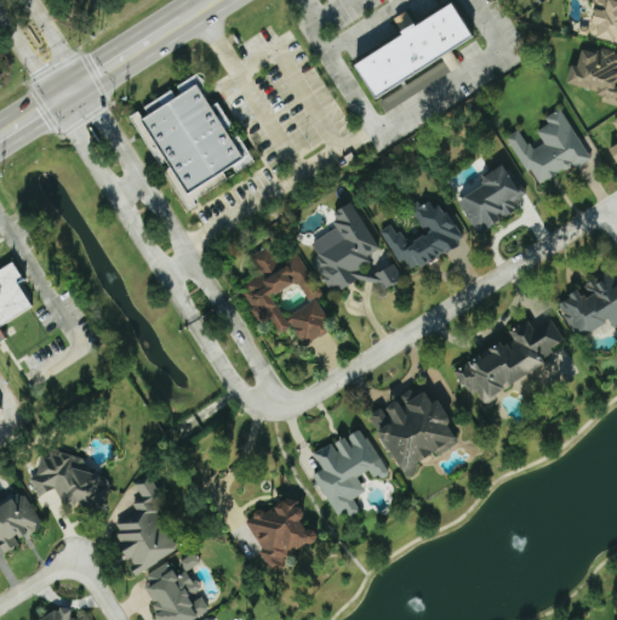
[(616,41),(616,1),(611,0),(593,0),(586,35),(616,41)]
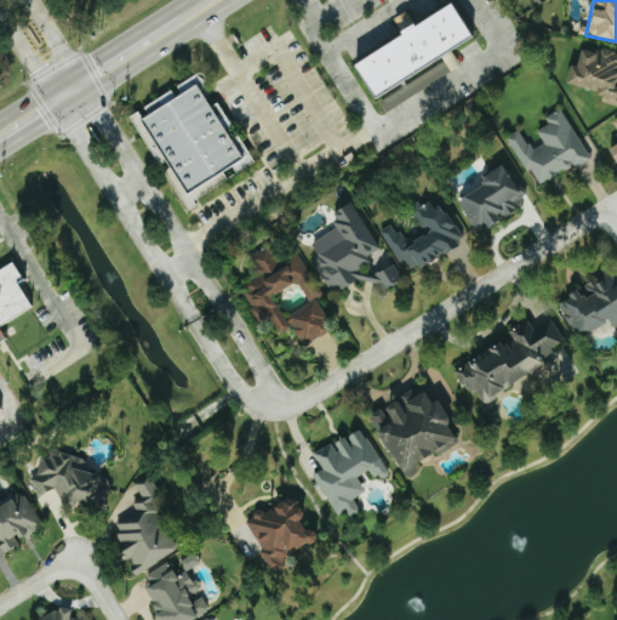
[(475,40),(455,4),(415,26),(406,11),(394,18),(404,37),(354,63),(375,101),(377,100),(383,111),(450,73),(443,58),(475,40)]
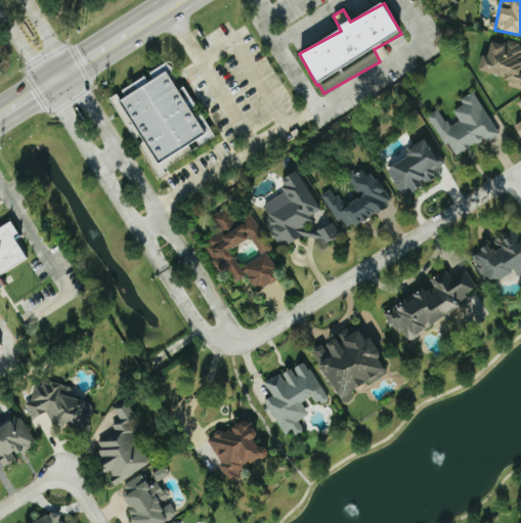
[(477,71),(509,79),(507,86),(520,89),(520,75),(520,68),(520,45),(491,38),(487,55),(482,54),(477,71)]
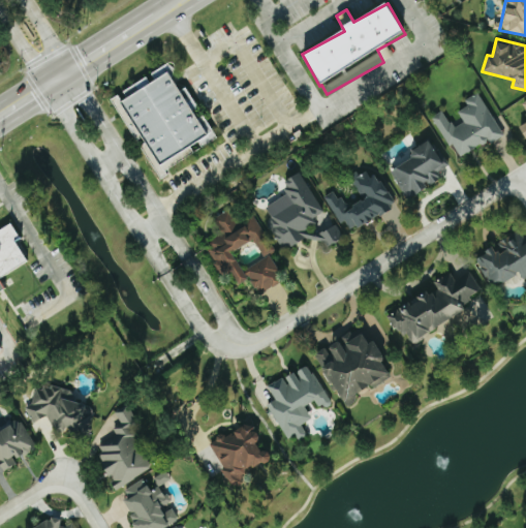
[(160,179),(166,175),(165,171),(192,150),(191,146),(206,143),(211,138),(214,137),(212,129),(203,116),(197,117),(187,104),(186,98),(183,93),(163,68),(161,65),(152,73),(144,75),(123,92),(117,94),(107,101),(137,140),(138,146),(150,160),(152,167),(160,179)]
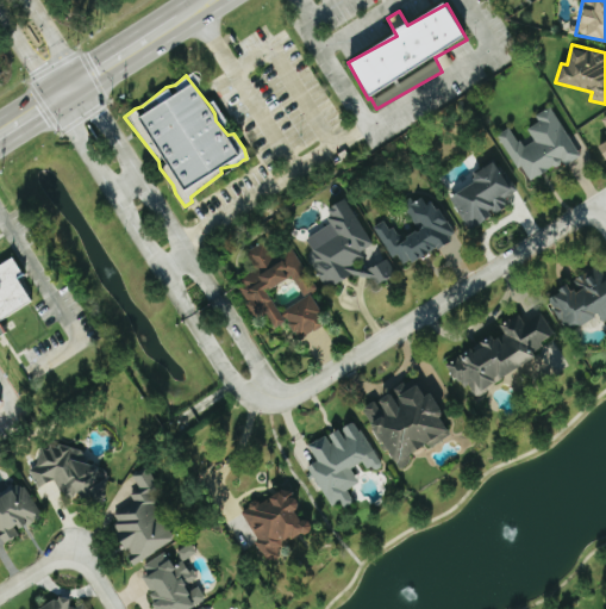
[(497,134),(516,169),(520,167),(529,182),(578,155),(550,106),(533,116),(537,123),(526,129),(533,140),(520,147),(508,126),(497,134)]
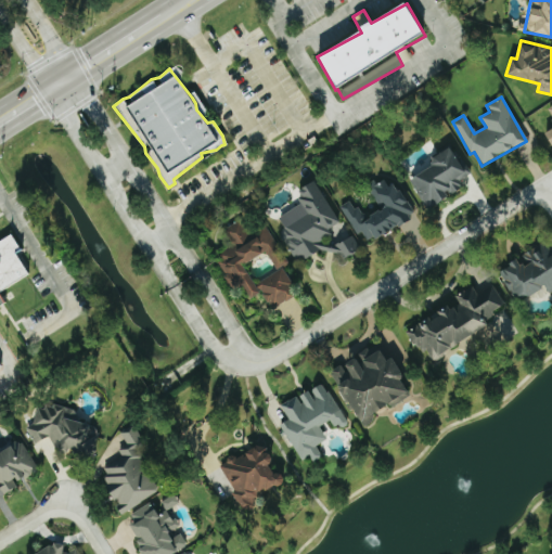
[(409,179),(425,208),(461,189),(457,180),(466,176),(450,146),(429,158),(434,165),(409,179)]
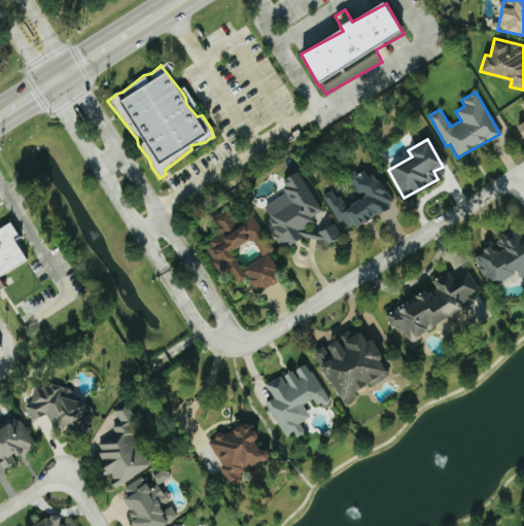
[(347,229),(392,207),(376,173),(368,177),(364,171),(349,178),(358,198),(342,207),(333,189),(322,195),(337,223),(343,220),(347,229)]
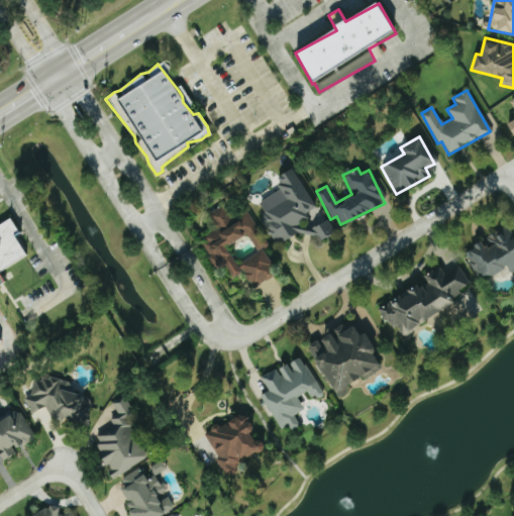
[(315,207),(292,169),(275,179),(281,189),(259,202),(265,212),(260,215),(278,246),(306,229),(315,244),(335,232),(327,219),(311,228),(303,214),(315,207)]
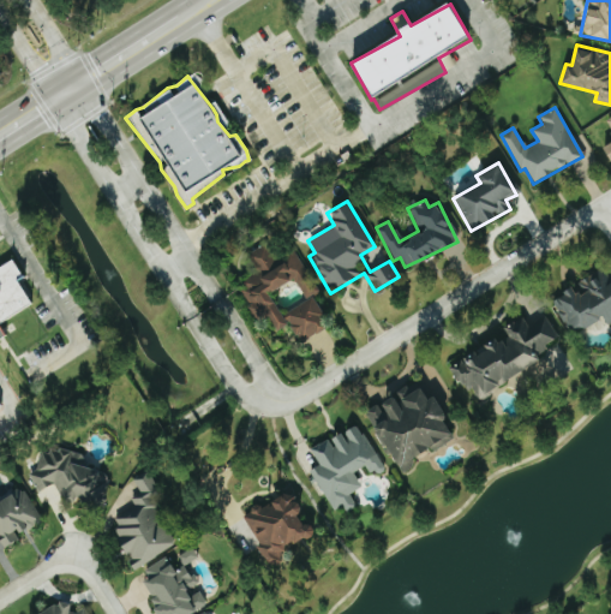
[(295,250),(276,258),(269,243),(249,251),(259,274),(238,284),(256,322),(269,316),(275,331),(289,325),(298,341),(327,328),(311,294),(316,292),(295,250)]
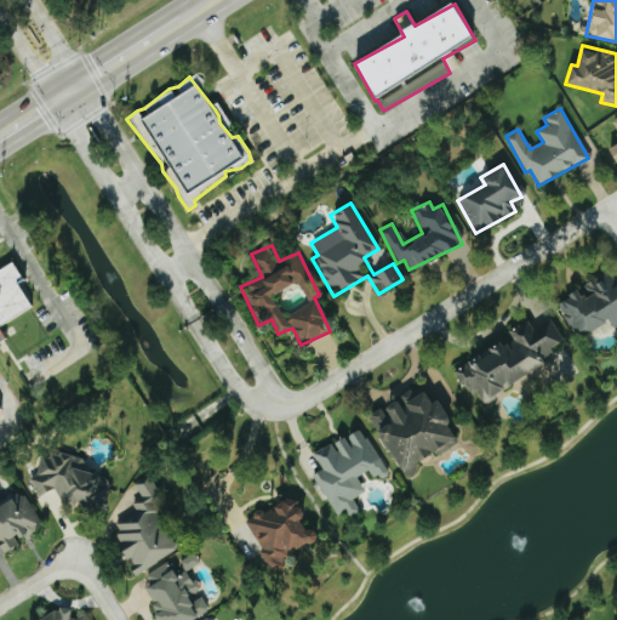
[(32,307),(17,284),(23,280),(10,259),(0,263),(0,341),(5,339),(0,330),(0,325),(32,307)]
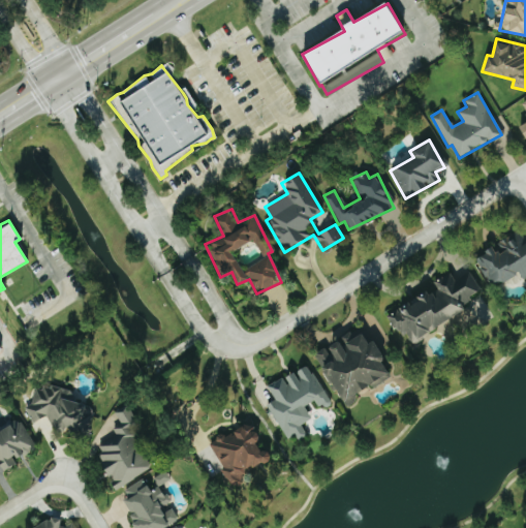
[(525,242),(518,247),(513,237),(495,245),(496,247),(474,258),(490,288),(519,273),(523,279),(525,276),(525,242)]
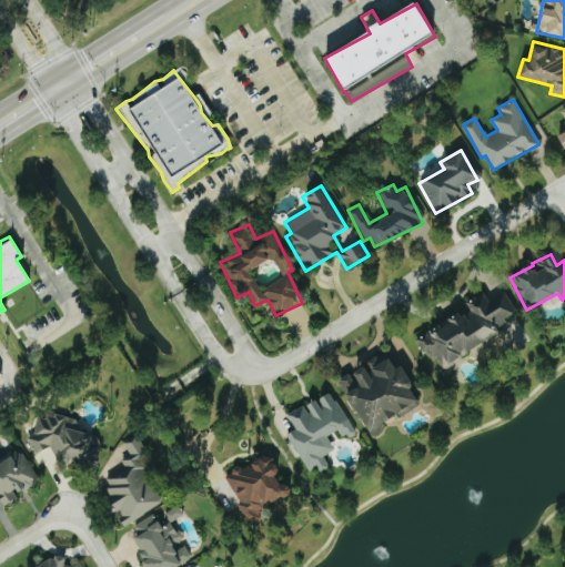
[(439,372),(498,333),(495,326),(516,313),(503,292),(488,302),(483,294),(416,336),(439,372)]
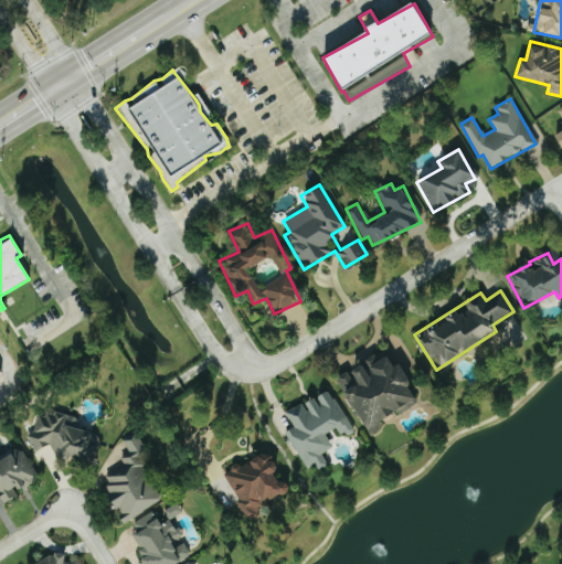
[(368,435),(381,428),(378,421),(417,402),(399,364),(393,368),(388,357),(377,362),(374,357),(348,369),(349,371),(338,375),(368,435)]
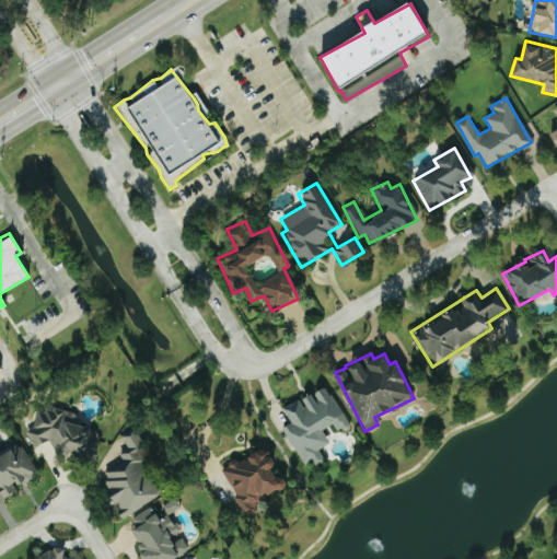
[(283,427),(300,465),(311,459),(314,466),(323,462),(318,449),(328,444),(322,429),(333,424),(336,432),(347,428),(328,386),(300,399),(282,407),(290,424),(283,427)]
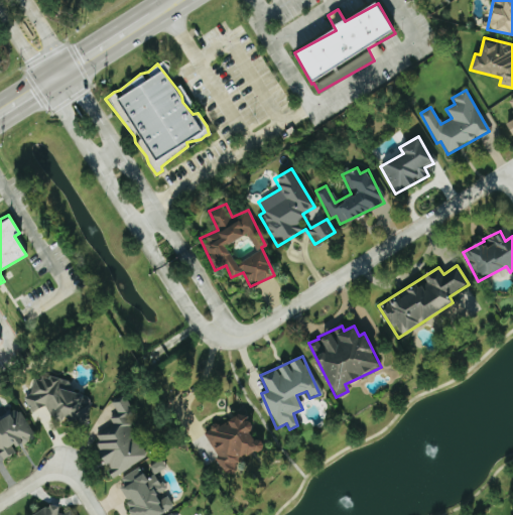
[(147,458),(138,439),(136,440),(128,425),(137,421),(123,395),(110,401),(117,414),(109,418),(112,425),(91,436),(112,476),(147,458)]
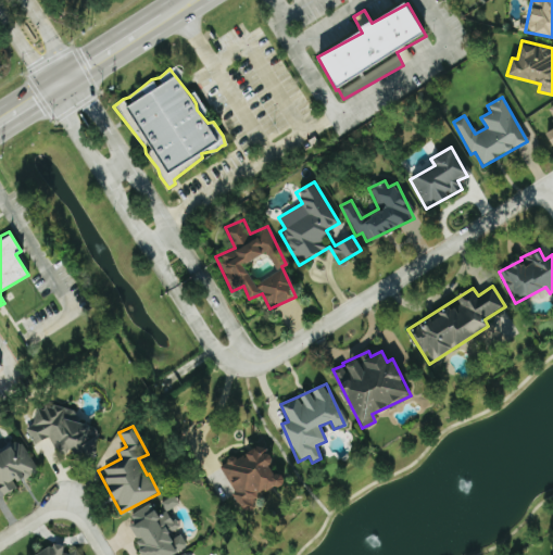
[(37,470),(16,436),(0,444),(0,494),(1,496),(16,487),(14,484),(37,470)]
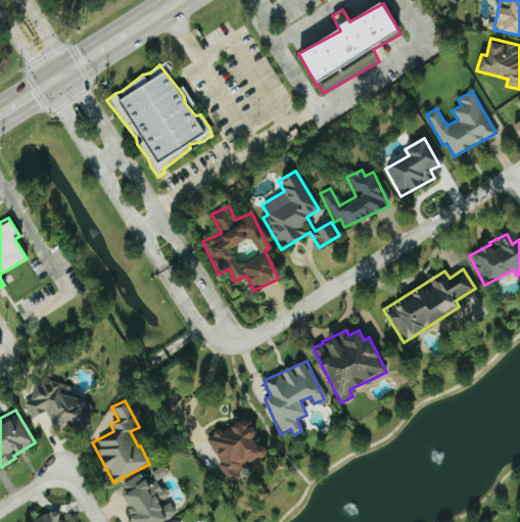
[(226,477),(268,454),(263,444),(261,445),(245,418),(206,439),(226,477)]
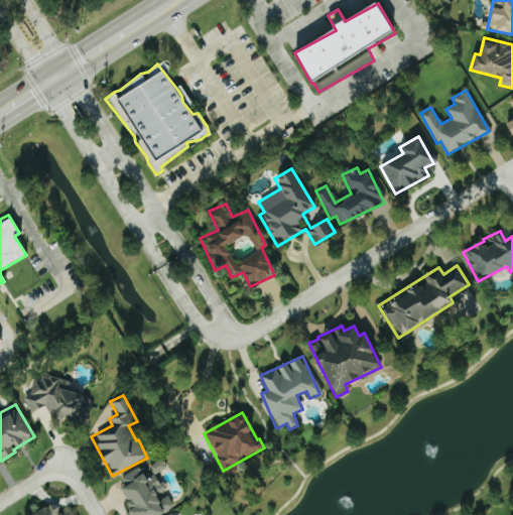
[(160,514),(173,507),(164,493),(165,492),(154,474),(165,468),(160,460),(141,471),(139,467),(115,481),(134,514),(160,514)]
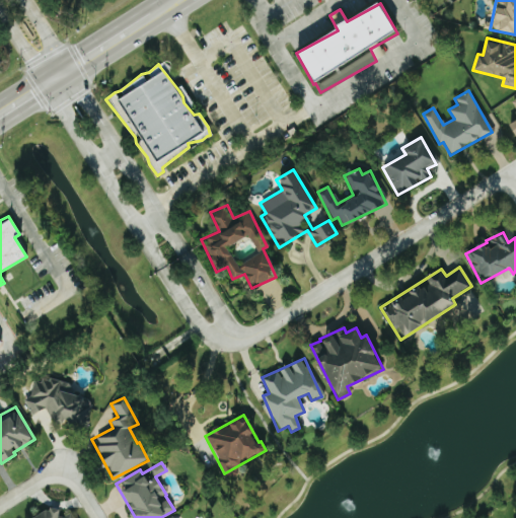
[(74,517),(72,512),(61,517),(55,507),(31,517),(74,517)]
